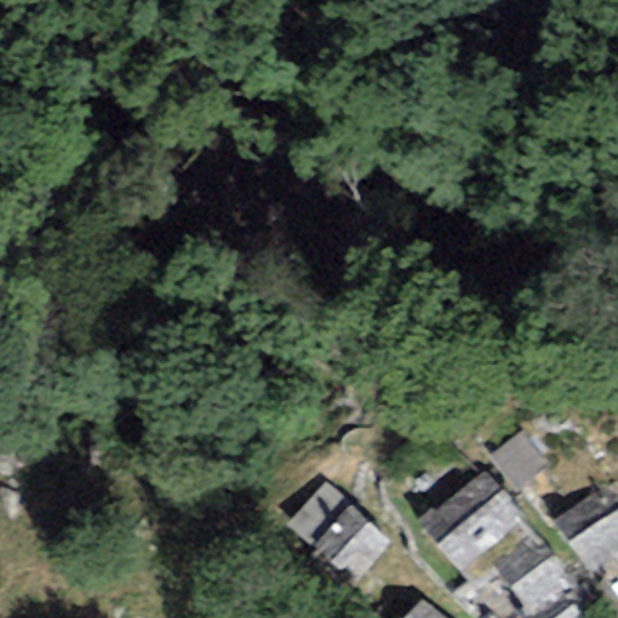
[(525,515),(484,469),(436,510),(433,505),(416,520),(461,571),(525,515)]
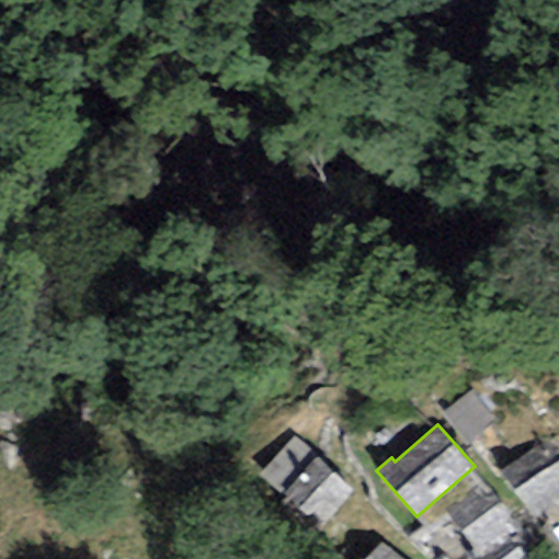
[(321,528),(355,489),(293,434),(259,474),(321,528)]
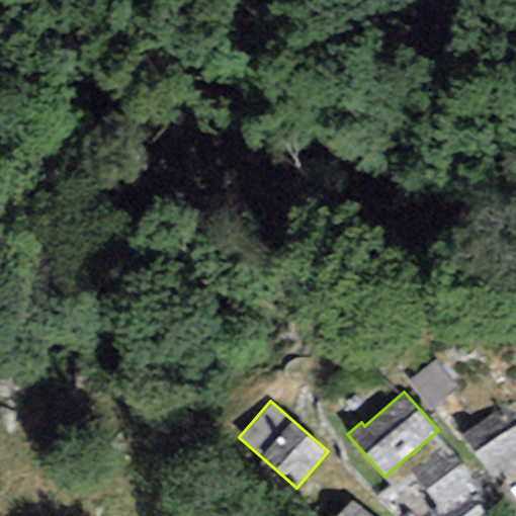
[(515,407),(511,402),(463,436),(492,476),(515,458),(515,407)]
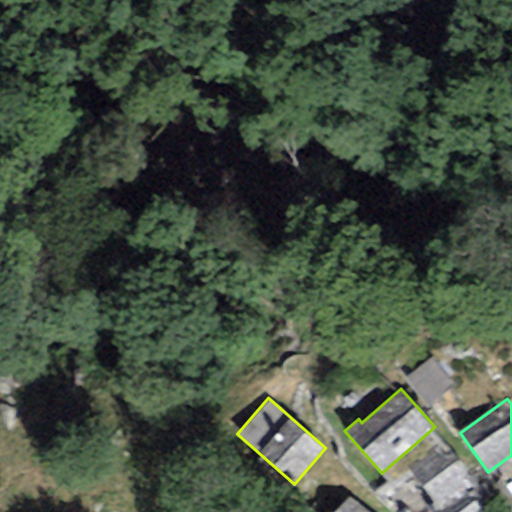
[(446,441),(410,469),(439,505),(474,477),(446,441)]
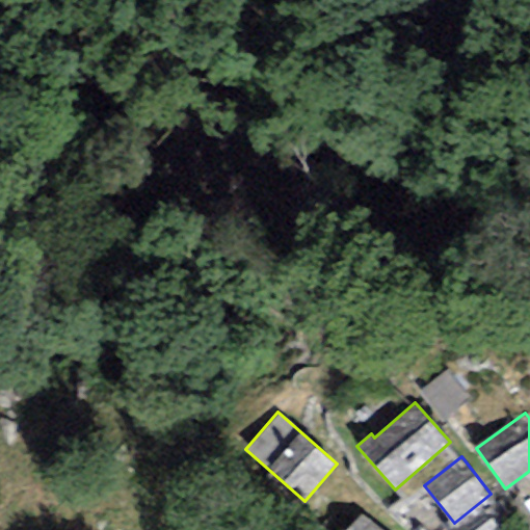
[(383,529),(363,513),(347,529),(383,529)]
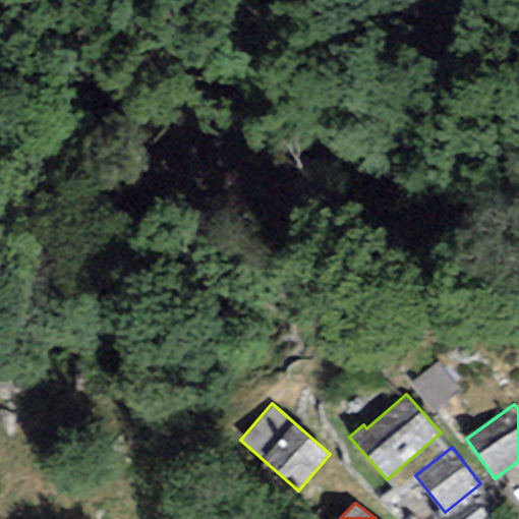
All buildings are outlined.
